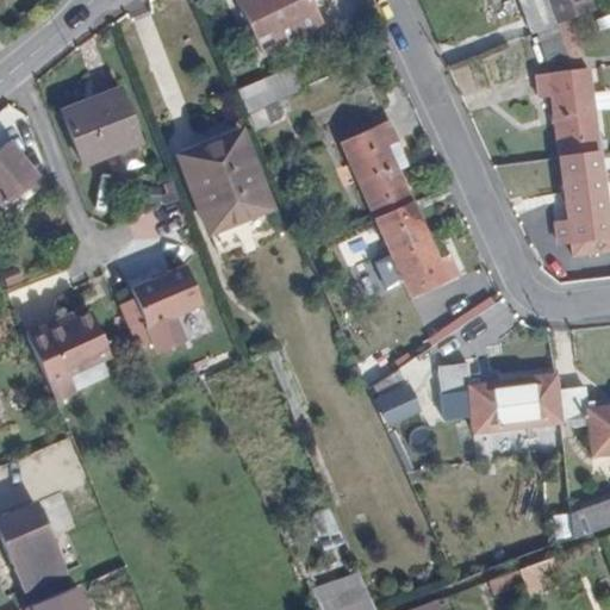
[(234,0),(260,51),(321,22),(309,0),(234,0)]
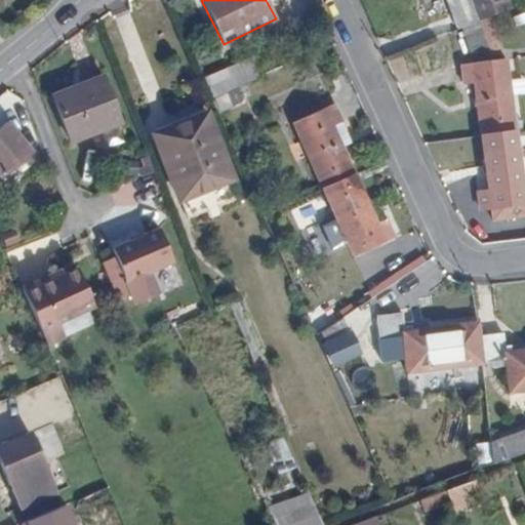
[(444,0),(456,30),(461,28),(478,22),(469,0),(444,0)]
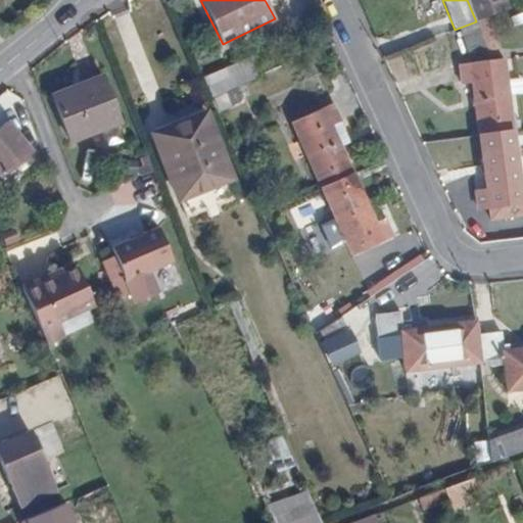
[(489,16),(503,11),(498,0),(467,0),(476,21),(489,16)]
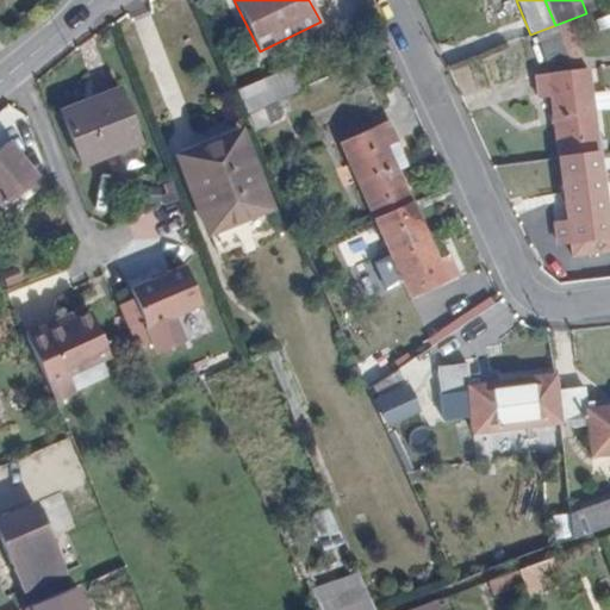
[(582,0),(586,13),(593,11),(590,0),(582,0)]
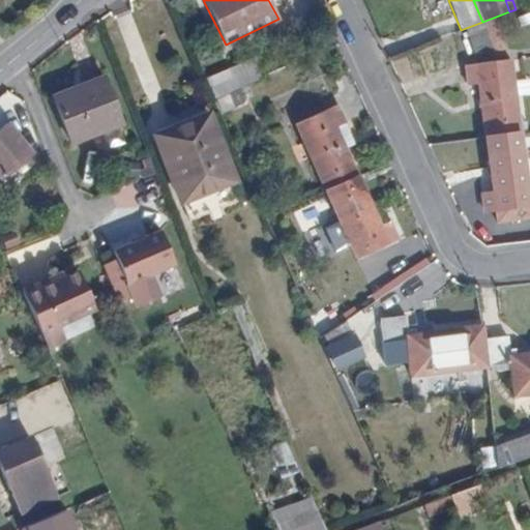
[(482,22),(466,28),(474,52),(492,48),(495,51),(505,48),(496,17),(482,22)]
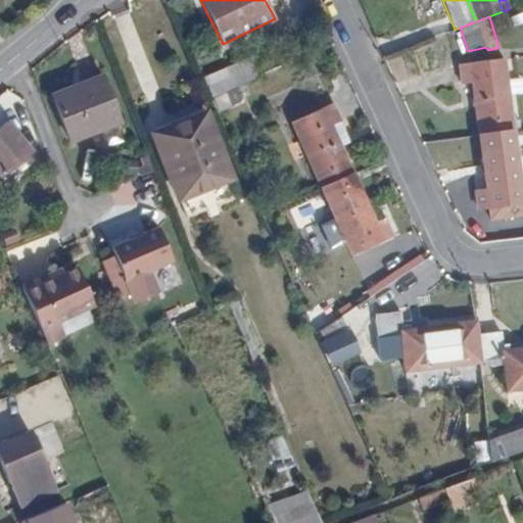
[(472,82),(479,136),(513,131),(504,60),(458,65),(461,83),(472,82)]
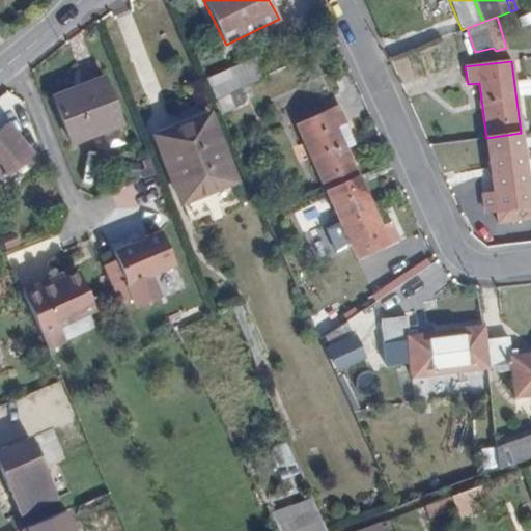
[(256,62),(232,73),(239,87),(262,77),(256,62)]
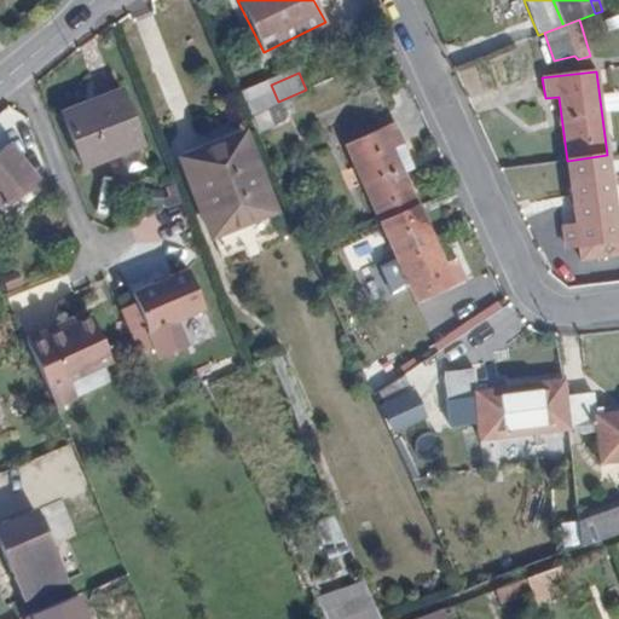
[(242,98),(249,115),(278,102),(271,85),(242,98)]
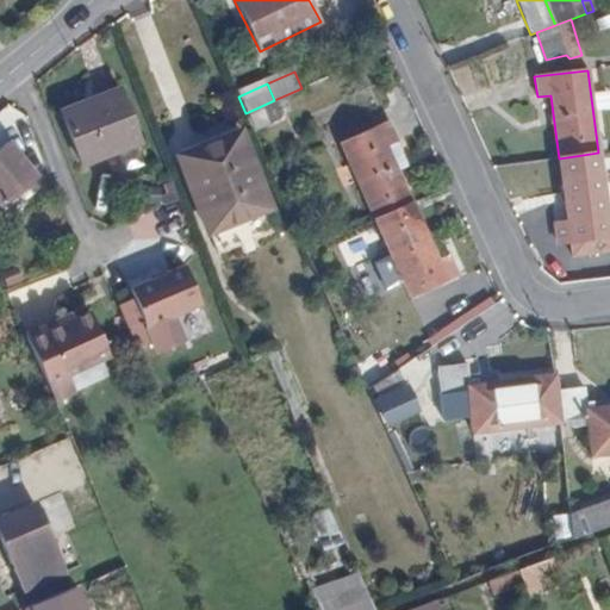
[(118,87),(93,98),(95,105),(62,117),(81,165),(138,142),(118,87)]
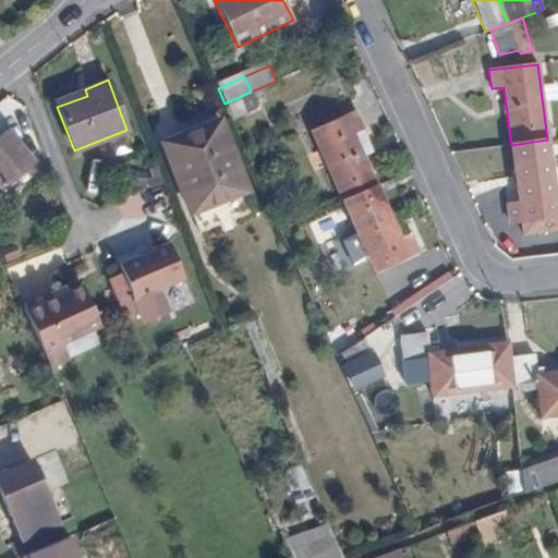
[(87,96),(85,89),(55,101),(57,107),(87,96)]
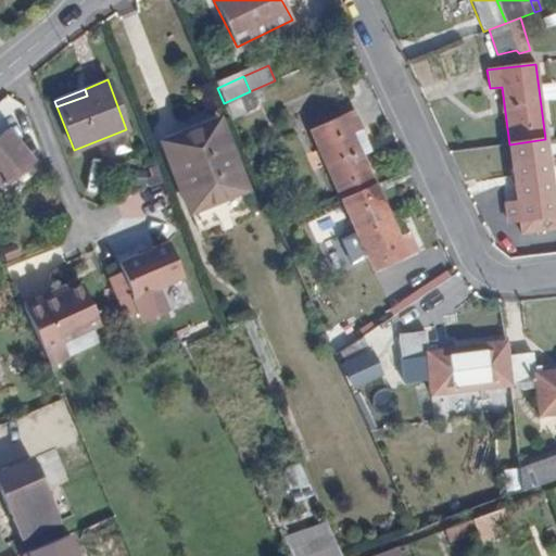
[(253,91),(224,103),(230,118),(258,105),(253,91)]
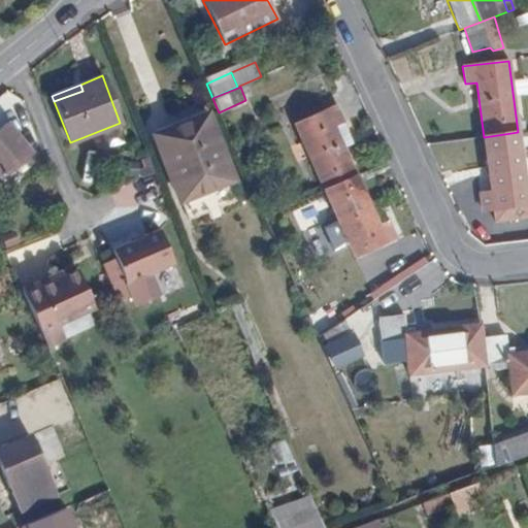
[(324,190),(356,175),(332,125),(343,121),(335,104),(294,123),(324,190)]
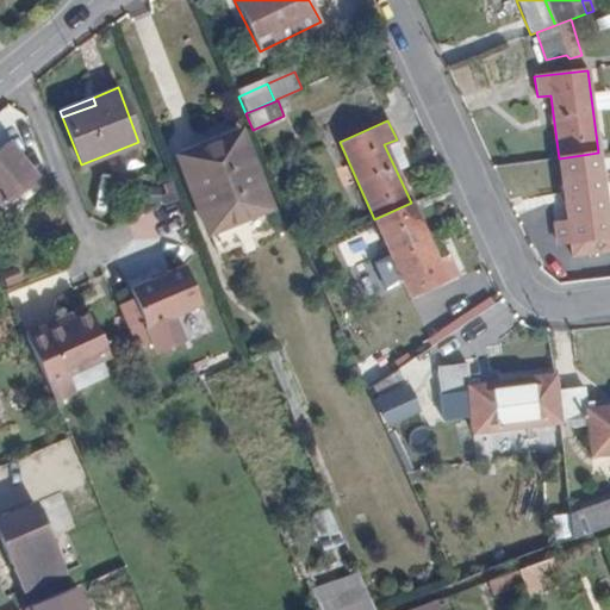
[(241,130),(179,156),(201,206),(204,206),(212,228),(271,204),(241,130)]
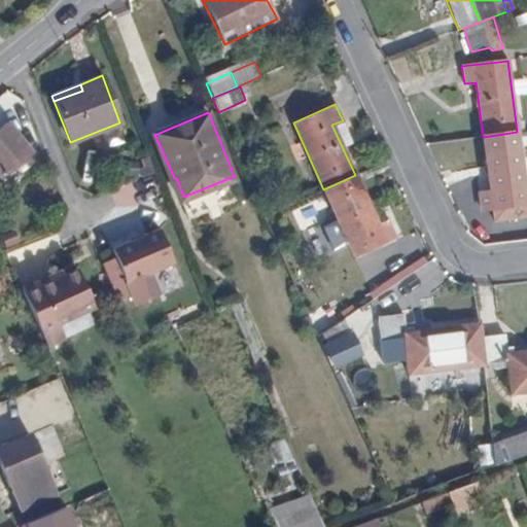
[(6,123),(0,127),(0,176),(29,153),(6,123)]
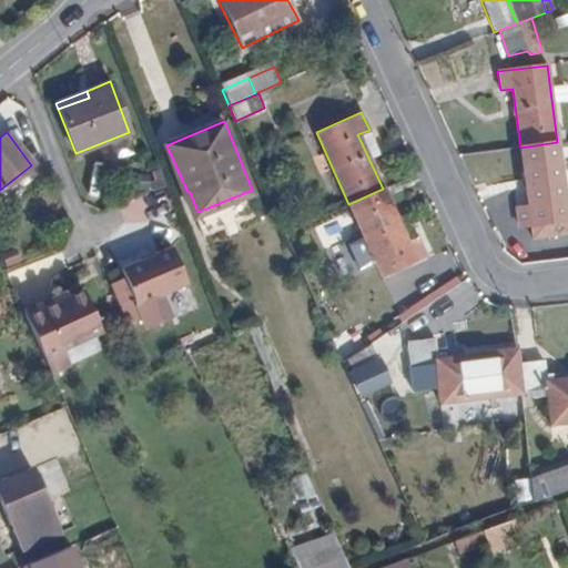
[(557,142),(520,148),(528,206),(517,209),(519,227),(567,220),(565,199),(563,183),(557,142)]
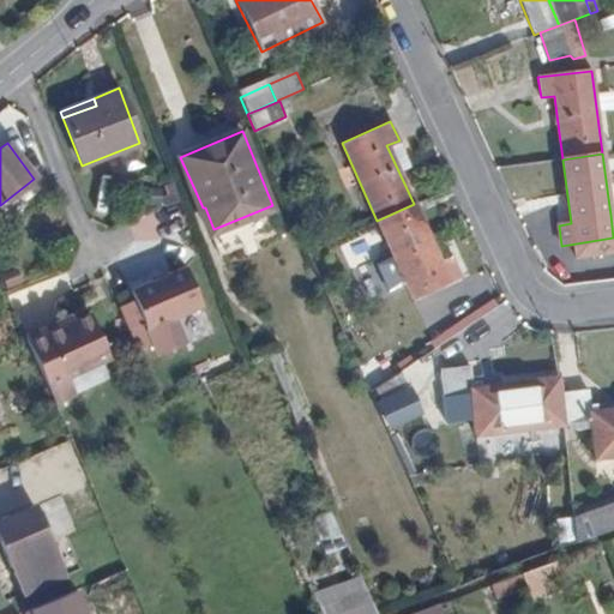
[(440,263),(414,204),(377,221),(413,299),(461,277),(453,257),(440,263)]
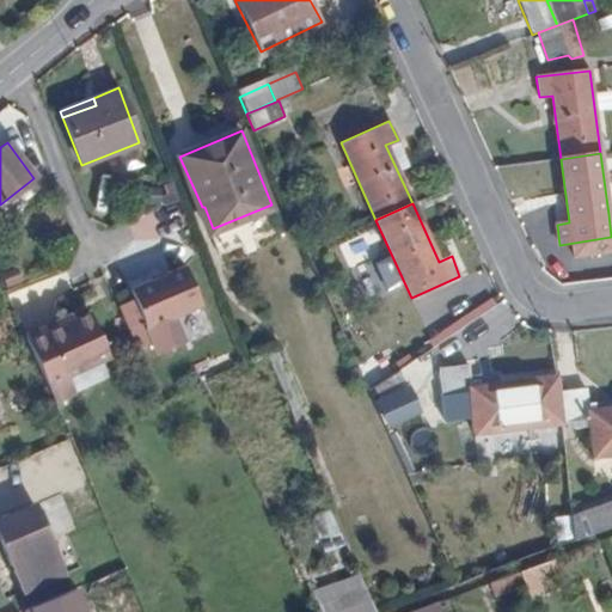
[(172,317),(201,305),(184,267),(128,291),(155,354),(184,343),(172,317)]
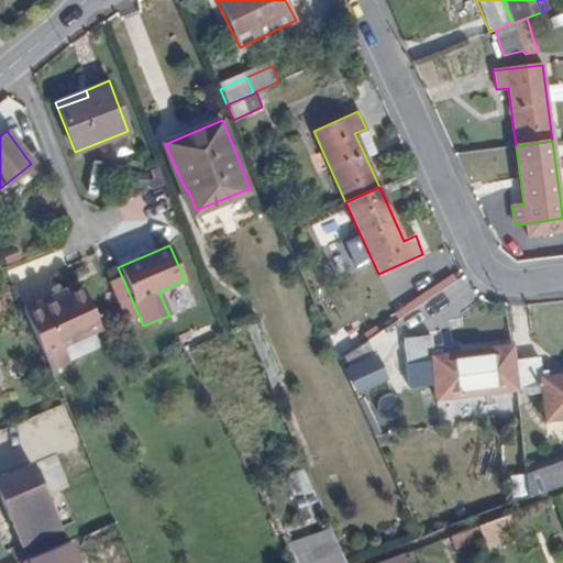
[(118,267),(148,254),(145,247),(116,261),(118,267)]
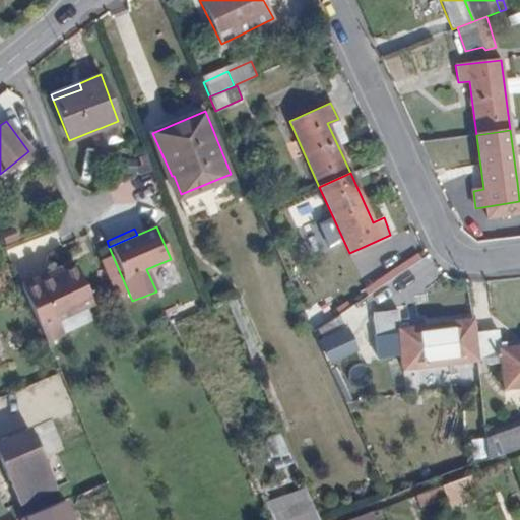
[(51,275),(50,271),(20,285),(47,341),(64,333),(57,320),(92,304),(75,265),(61,271),(51,275)]
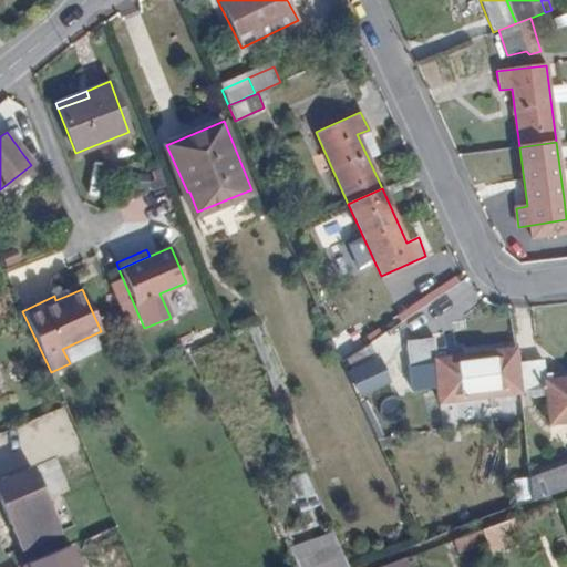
[(64,290),(54,296),(55,300),(66,296),(64,290)]
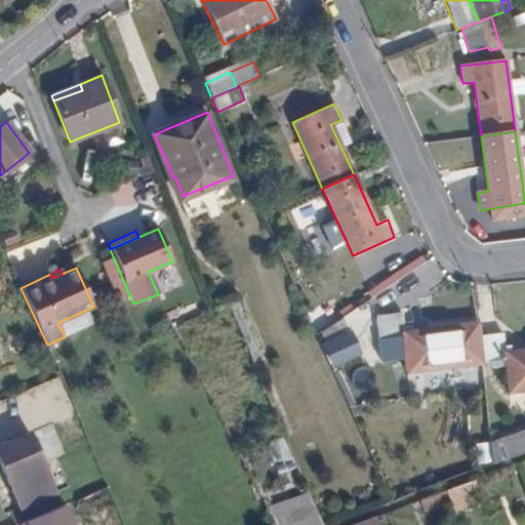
[(12,282),(2,287),(9,303),(21,297),(12,282)]
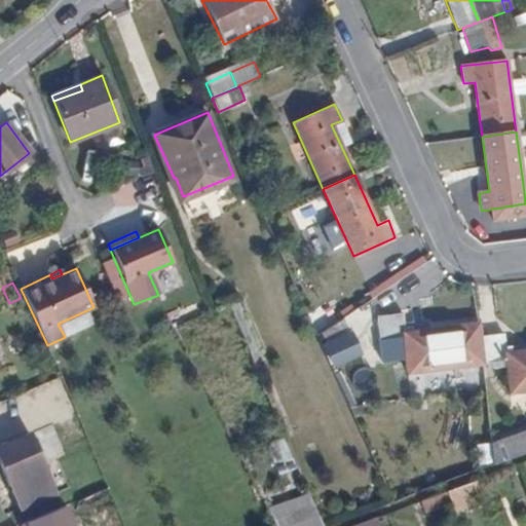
[(315,334),(336,321),(329,310),(310,318),(315,334)]
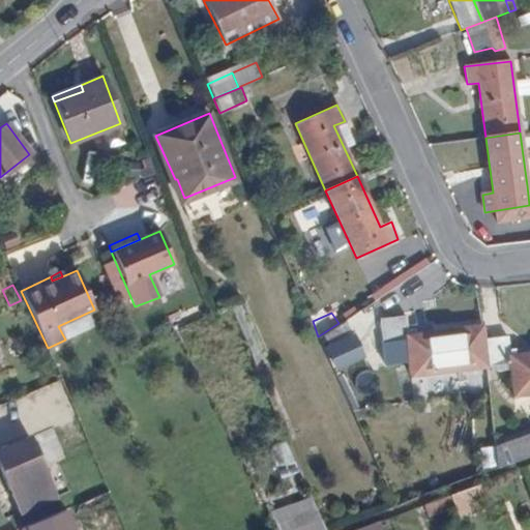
[(367,349),(351,316),(339,323),(318,336),(331,365),(367,349)]
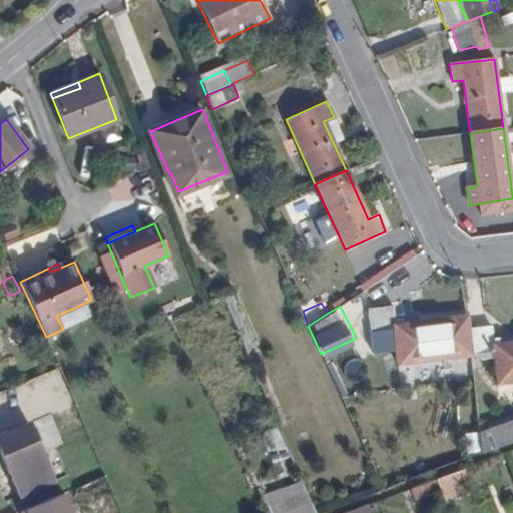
[(467,328),(465,316),(394,324),(391,306),(371,309),(367,313),(372,347),(395,345),(396,358),(420,356),(420,362),(470,356),(467,328)]
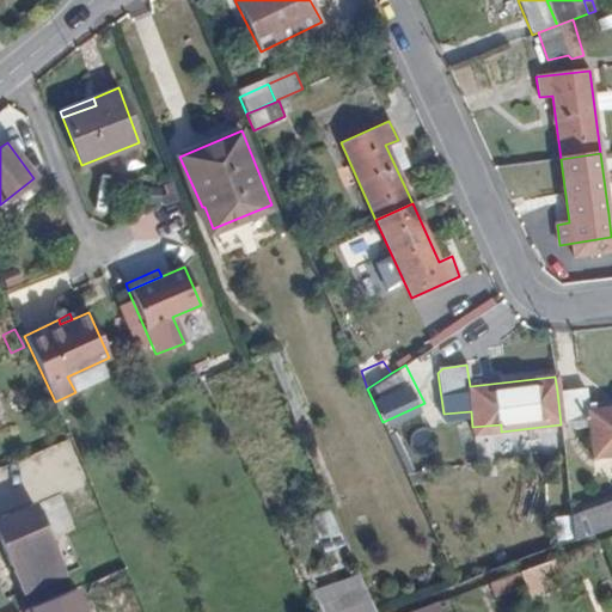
[(587,387),(557,391),(561,424),(588,421),(593,458),(611,454),(611,405),(588,409),(587,387)]
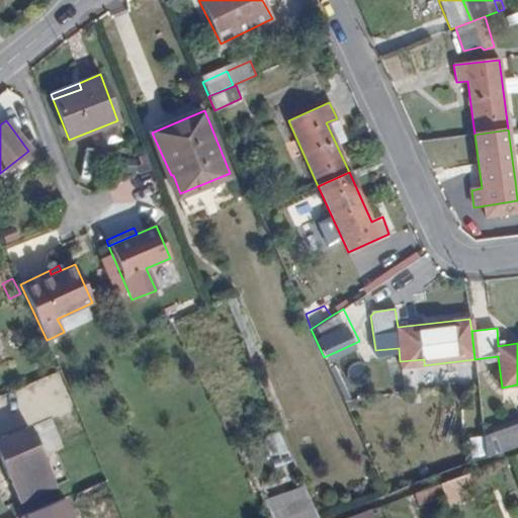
[(424,359),(400,361),(401,367),(424,365),(424,359)]
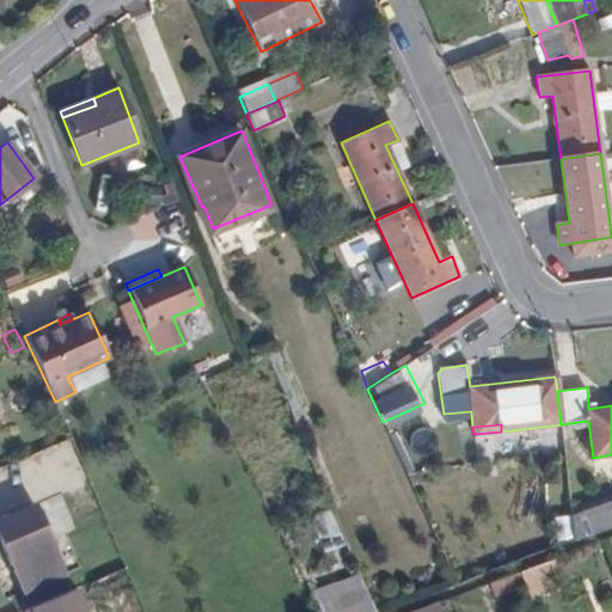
[(574,542),(611,526),(611,500),(571,514),(574,542)]
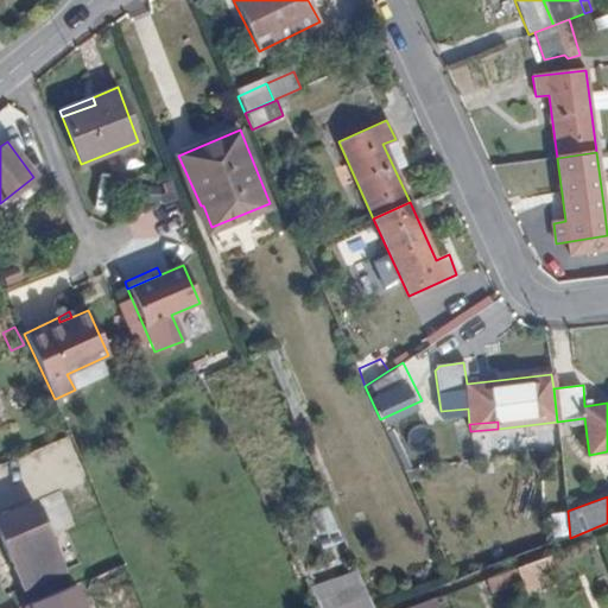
[(33,501),(0,515),(0,539),(21,589),(64,571),(33,501)]
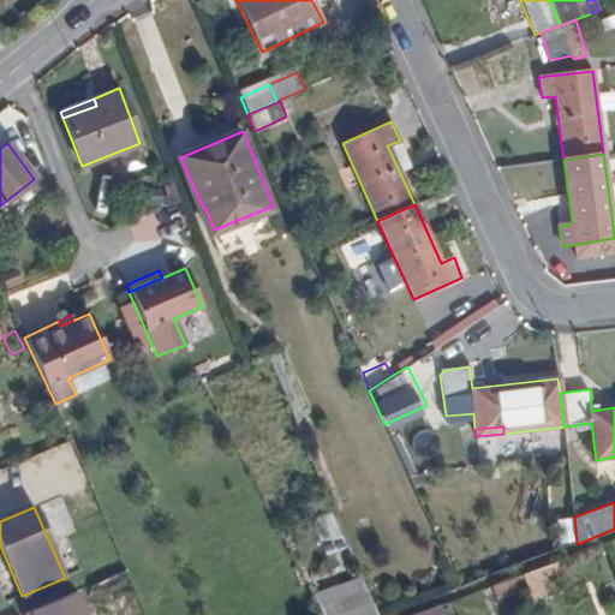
[(559,573),(554,561),(520,574),(531,598),(547,591),(542,580),(559,573)]
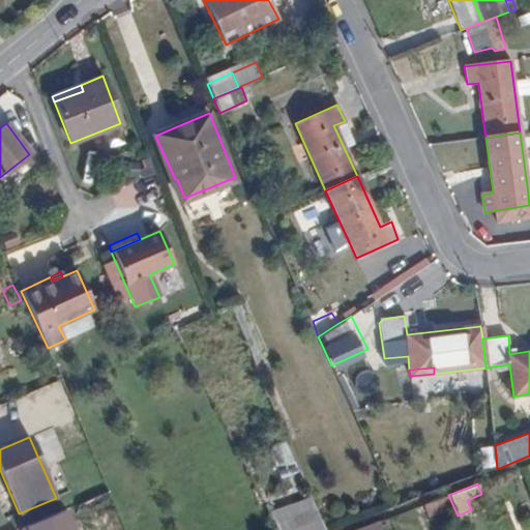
[(451,503),(448,495),(423,504),(427,514),(452,505),(451,503)]
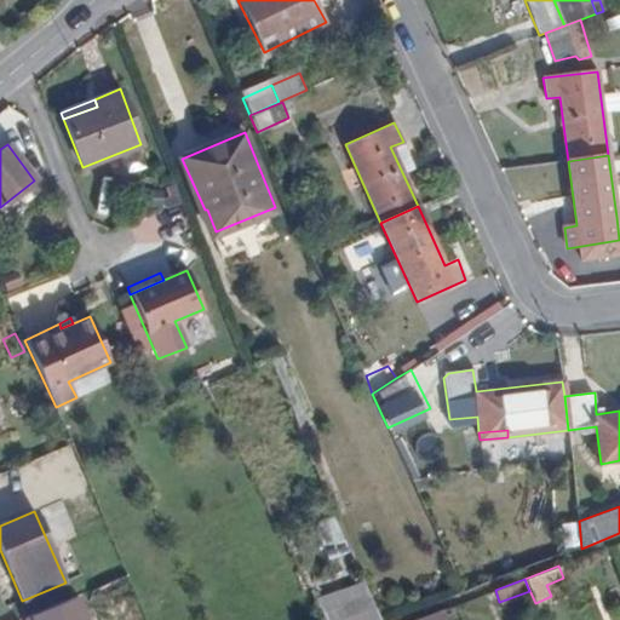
[(314,598),(325,619),(380,619),(362,583),(314,598)]
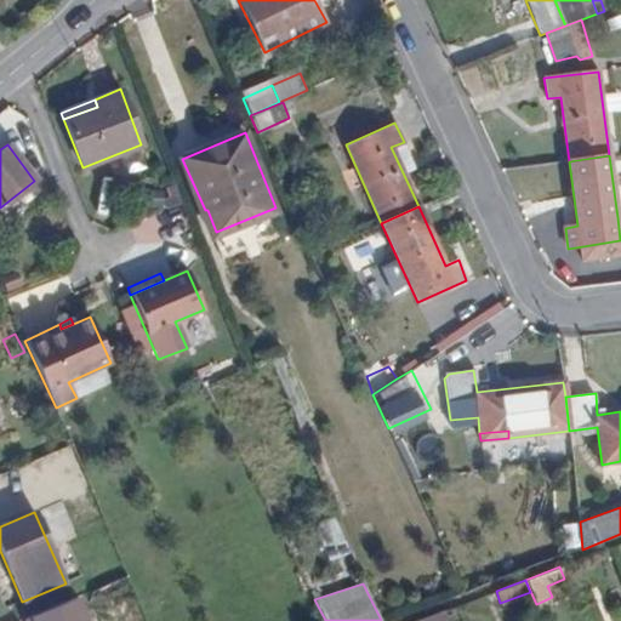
[(414,620),(448,620),(443,609),(414,620)]
